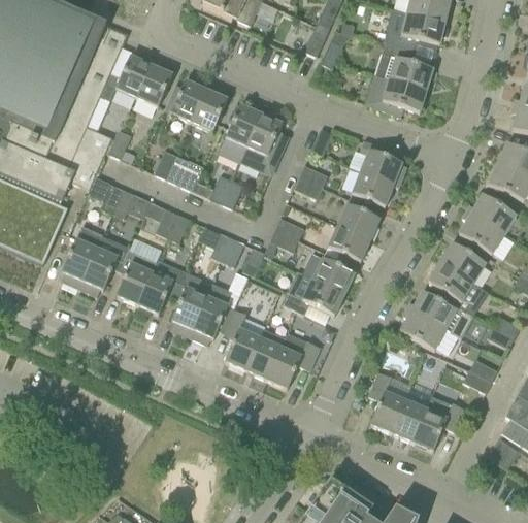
[(89,190),(95,177),(112,138),(87,127),(100,96),(110,72),(126,36),(104,27),(105,25),(103,24),(101,27),(94,24),(95,22),(93,22),(93,23),(73,14),(74,13),(72,12),(71,14),(53,6),(53,4),(52,3),(51,5),(38,0),(0,0),(0,249),(42,267),(66,210),(58,207),(60,202),(61,202),(69,182),(89,190)]
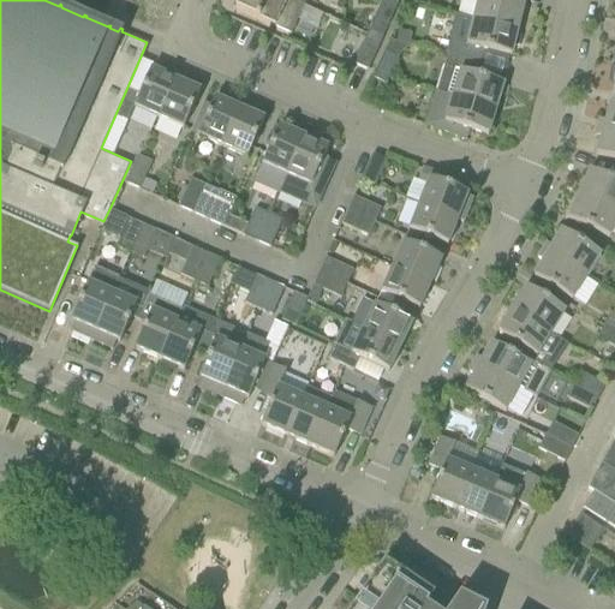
[(291,29),(305,1),(303,0),(237,0),(234,6),(274,24),(275,22),(291,29)]
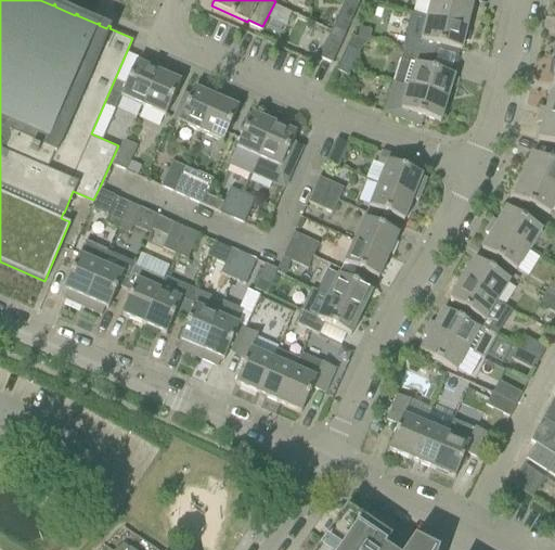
[(429,0),(426,14),(467,24),(473,0),(429,0)]
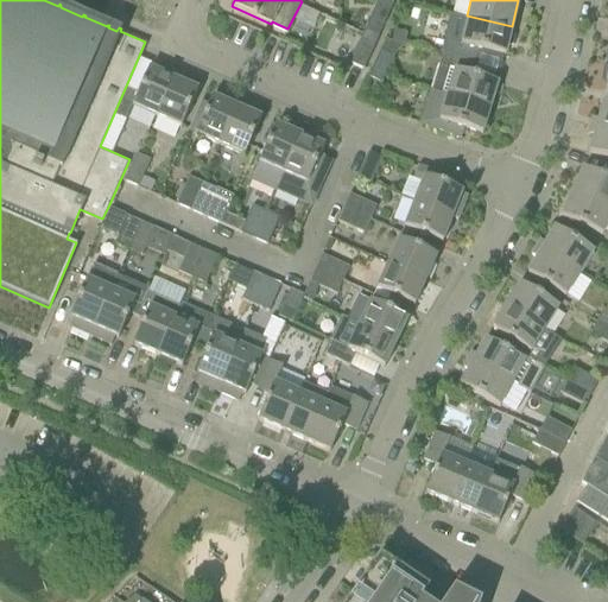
[(479,44),(506,51),(507,44),(513,42),(515,33),(511,27),(512,26),(467,16),(453,11),(445,36),(442,49),(474,58),(479,44)]
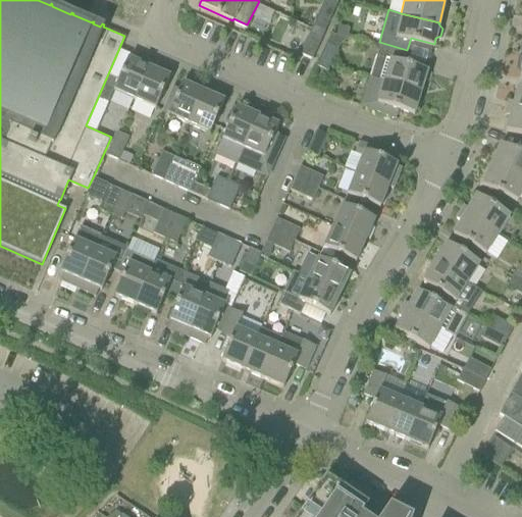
[(330,15),(318,10),(318,11),(312,24),(324,31),(325,27),(330,17),(330,15)]
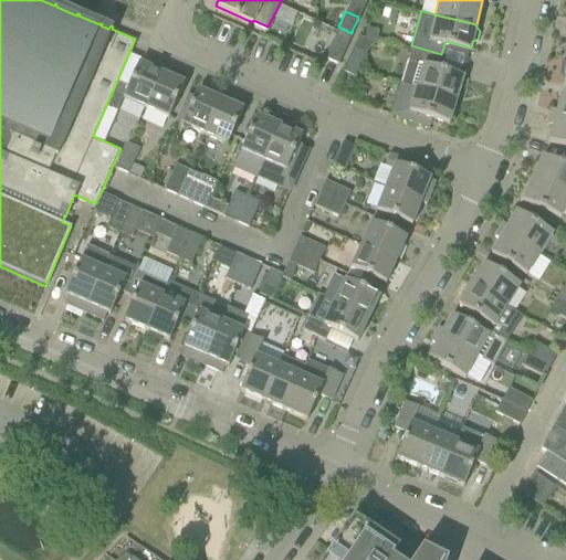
[(377,38),(379,28),(367,24),(365,34),(376,38),(377,38)]
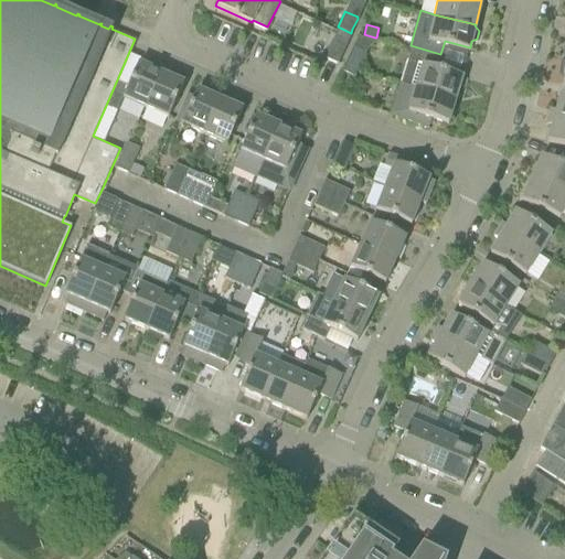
[(324,54),(339,61),(345,46),(351,33),(338,27),(331,40),(324,54)]
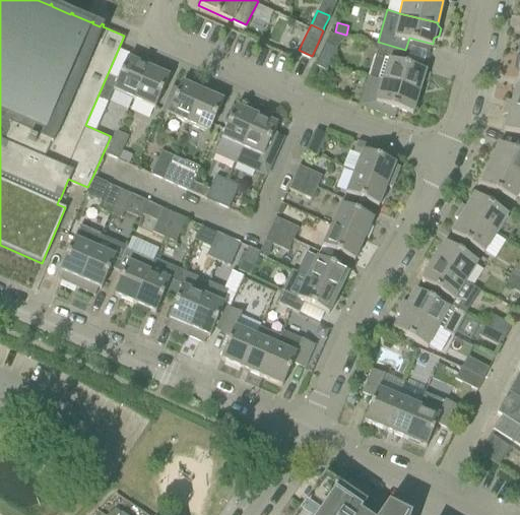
[(329,30),(325,40),(337,45),(345,35),(331,30),(329,30)]
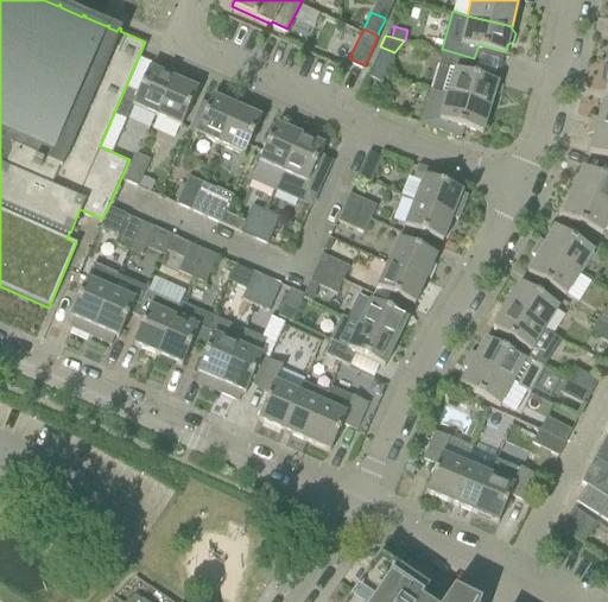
[(380,46),(368,74),(381,80),(394,52),(380,46)]
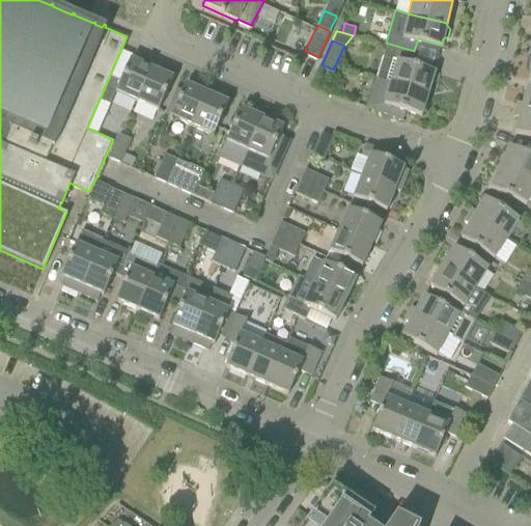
[(386,43),(383,55),(376,76),(428,91),(435,70),(412,62),(414,51),(386,43)]
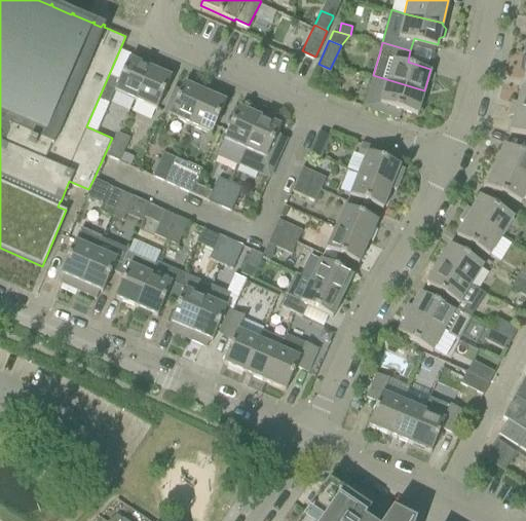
[(109,101),(114,88),(136,98),(150,65),(129,56),(119,77),(110,72),(100,96),(109,101)]
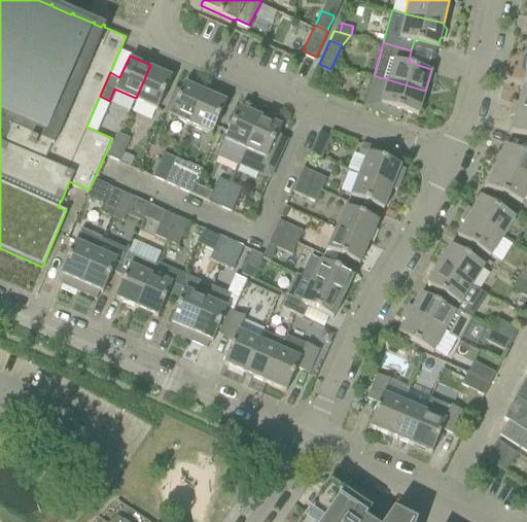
[(156,107),(172,75),(150,65),(136,98),(156,107)]
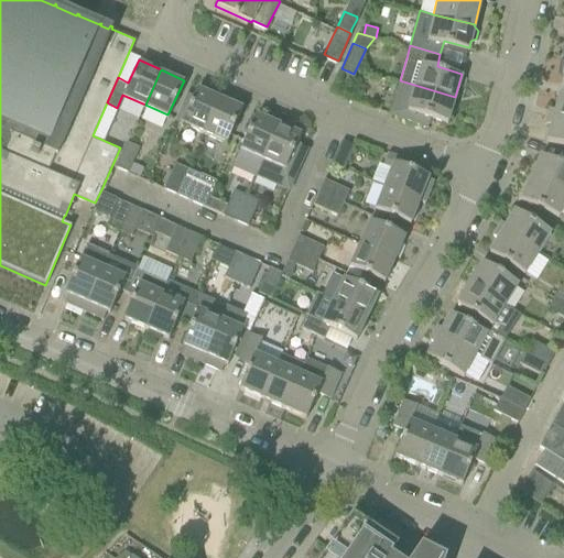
[(429,126),(432,116),(447,120),(455,97),(400,80),(390,111),(429,126)]
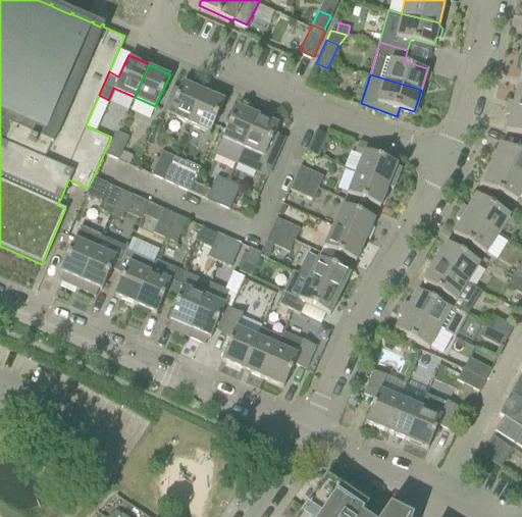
[(203,89),(183,80),(168,112),(189,121),(203,89)]
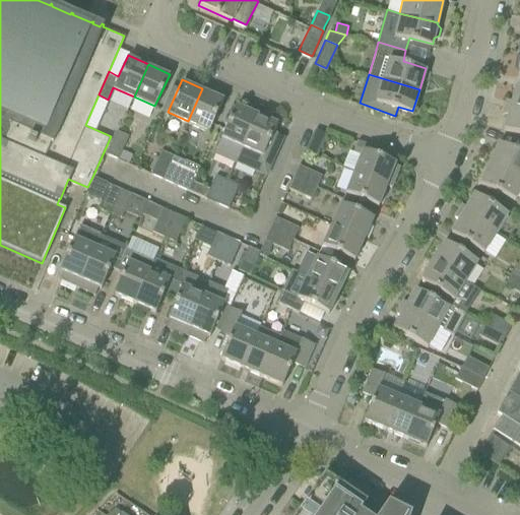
[(519,108),(519,84),(516,84),(512,99),(507,98),(505,105),(519,108)]
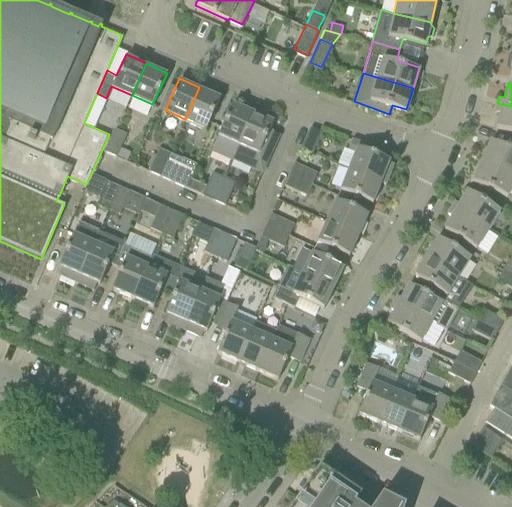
[(206,128),(220,96),(199,87),(185,119),(206,128)]
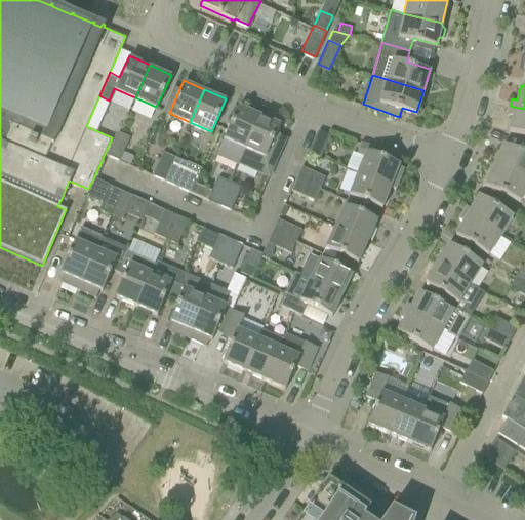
[(258,114),(238,105),(224,136),(216,153),(237,162),(258,114)]
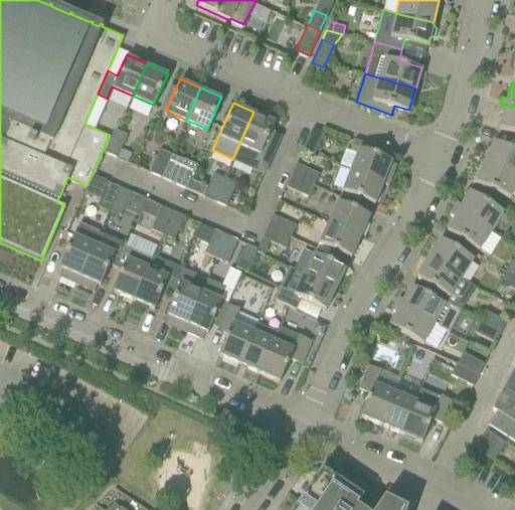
[(503,112),(499,126),(514,130),(514,107),(500,104),(498,110),(503,112)]
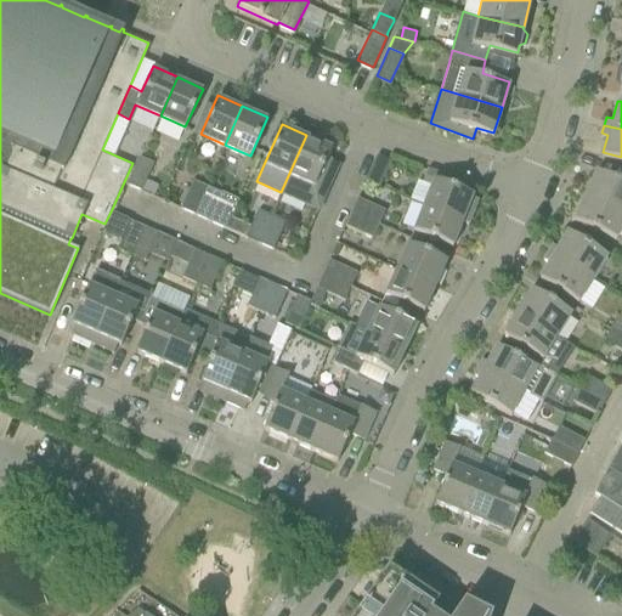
[(339,162),(327,156),(332,146),(306,135),(281,192),(283,193),(283,191),(318,208),(339,162)]
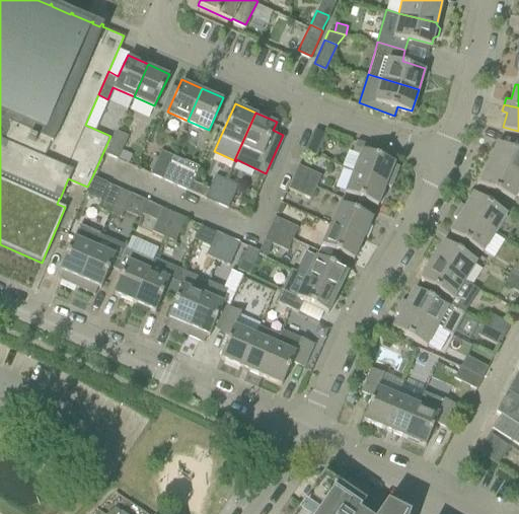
[(326,132),(314,127),(305,147),(317,152),(326,132)]
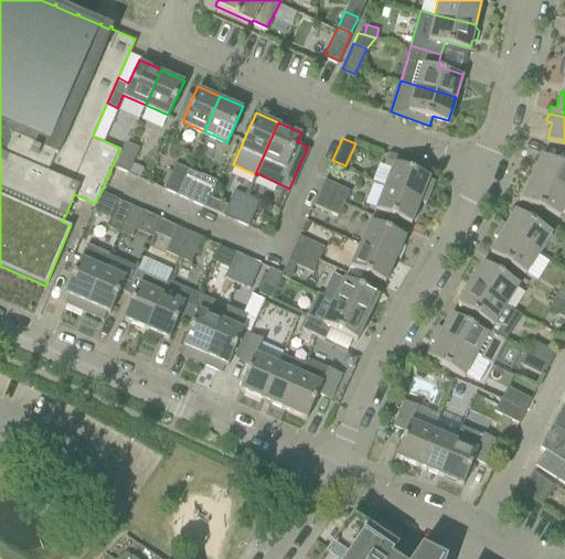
[(128,170),(134,160),(139,144),(127,139),(116,164),(128,170)]
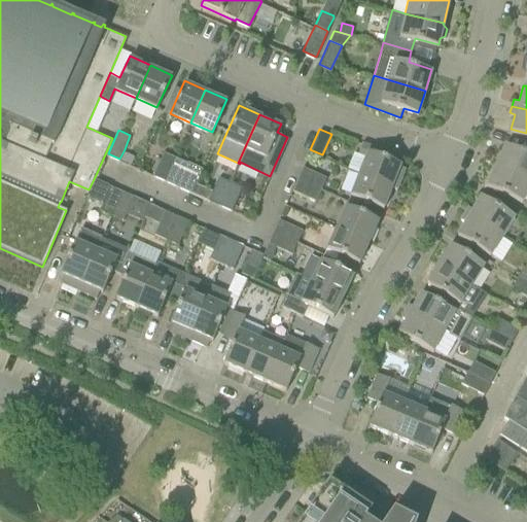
[(391,160),(393,152),(362,141),(359,150),(366,153),(359,172),(392,185),(397,187),(406,167),(400,165),(400,164),(391,160)]
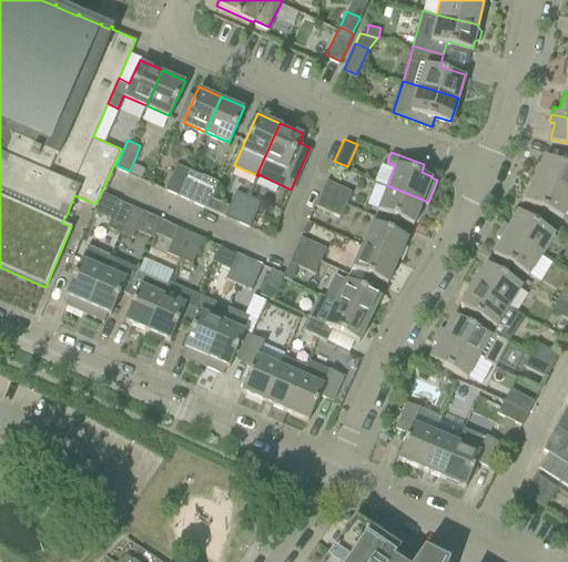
[(567,160),(567,164),(545,154),(535,176),(567,191),(567,160)]
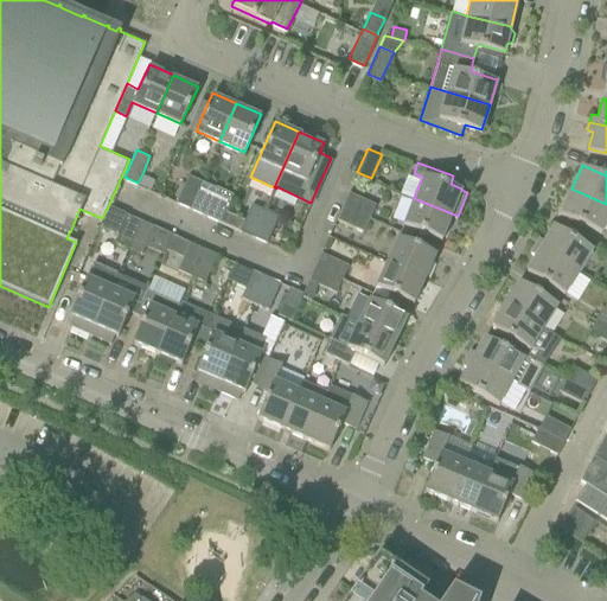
[(151,189),(155,177),(144,172),(138,183),(151,189)]
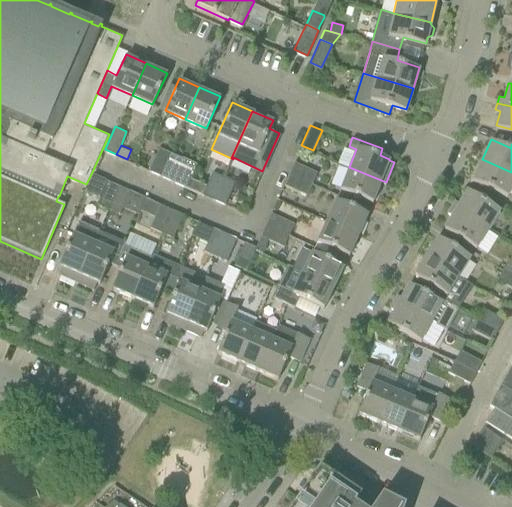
[(159,146),(149,169),(160,174),(170,151),(159,146)]
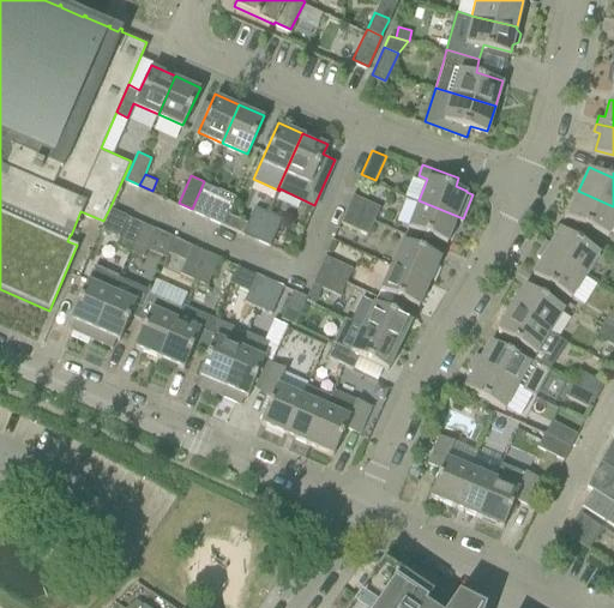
[(238,196),(218,187),(204,181),(192,209),(206,215),(226,223),(230,211),(238,196)]
